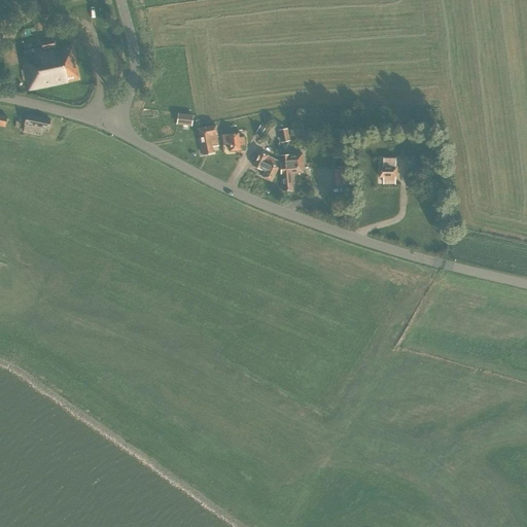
[(31,10),(55,3),(54,0),(35,0),(36,2),(29,4),(31,10)]
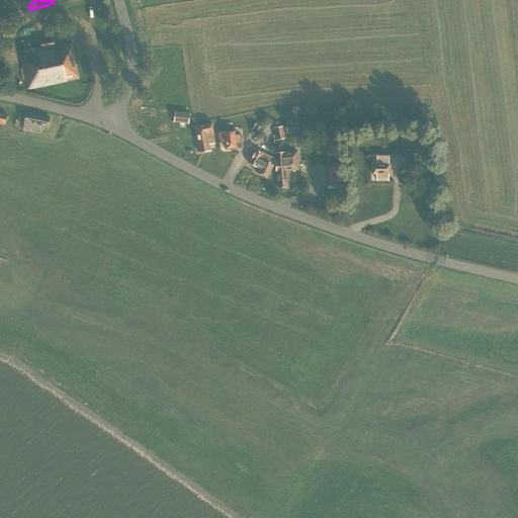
[(40,46),(21,51),(24,63),(21,64),(27,90),(78,78),(70,45),(54,49),(52,38),(39,41),(40,46)]
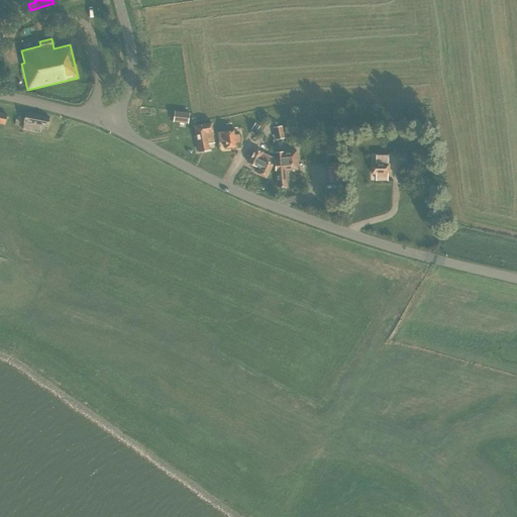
[(187,123),(188,113),(174,111),(173,121),(187,123)]
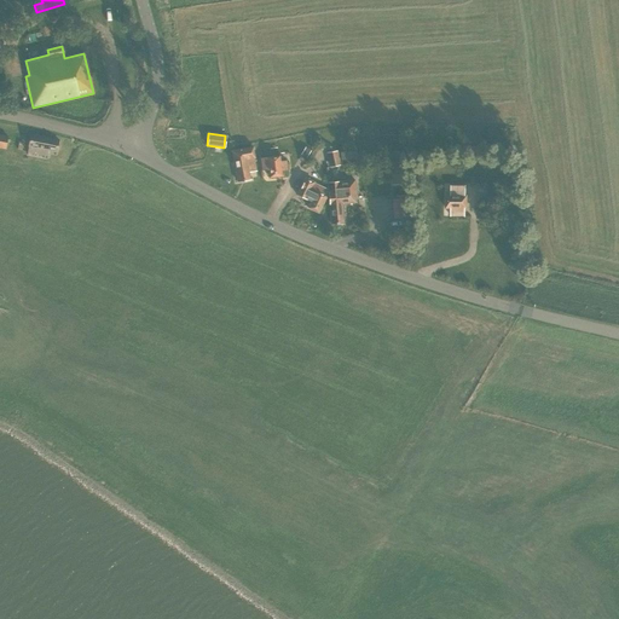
[(56,152),(58,140),(32,134),(28,152),(47,156),(48,151),(56,152)]
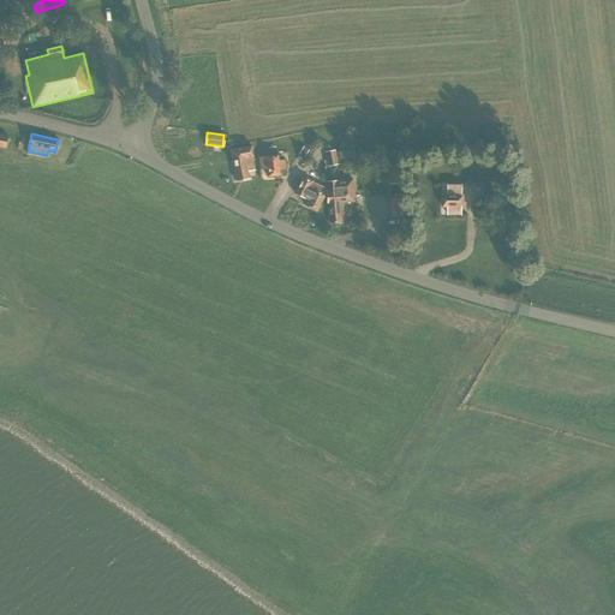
[(248,171),(255,169),(252,157),(254,156),(251,147),(230,150),(236,180),(249,178),(248,171)]
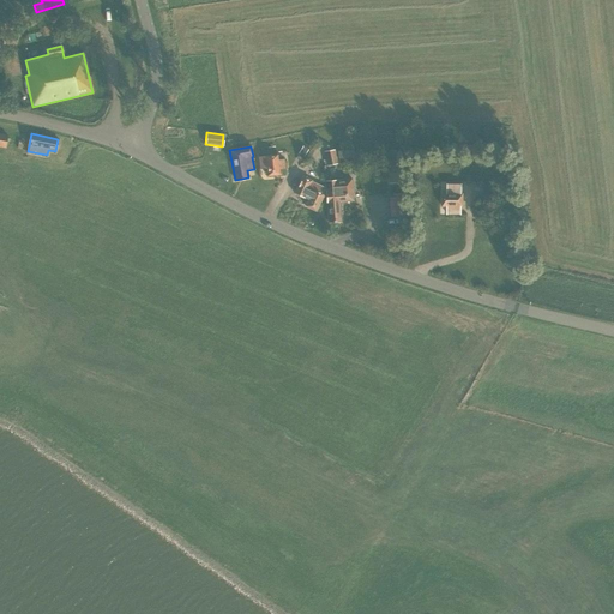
[(308,149),(302,146),(299,154),(305,157),(308,149)]
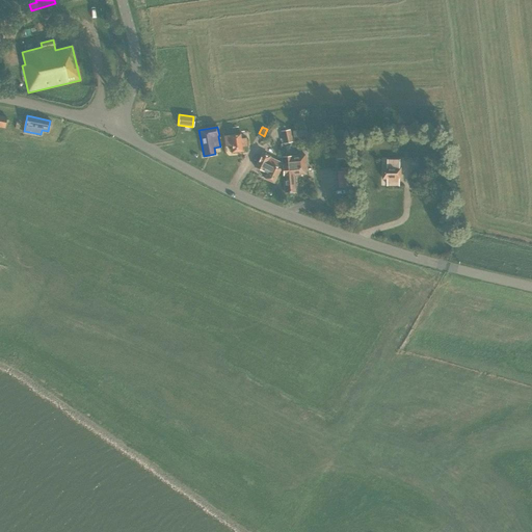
[(292,141),(290,129),(281,131),(283,143),(292,141)]
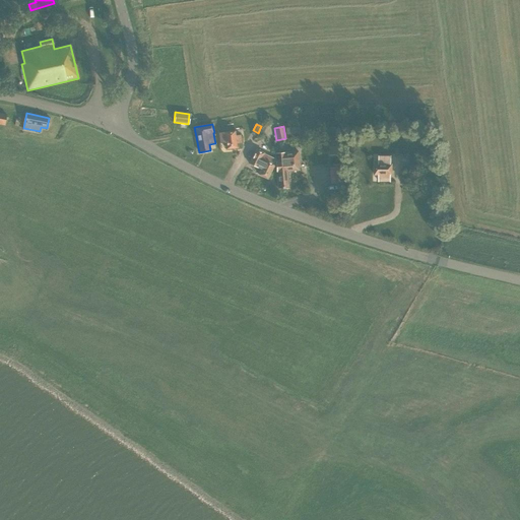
[(237,144),(242,143),(241,135),(236,136),(236,130),(219,133),(220,141),(225,140),(226,149),(238,147),(237,144)]
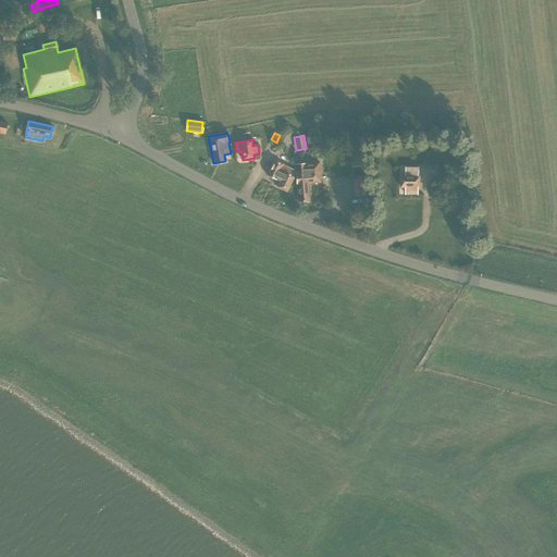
[(286,192),(294,176),(295,171),(283,165),(283,164),(275,160),(268,175),(276,180),(277,177),(281,180),(277,187),(286,192)]
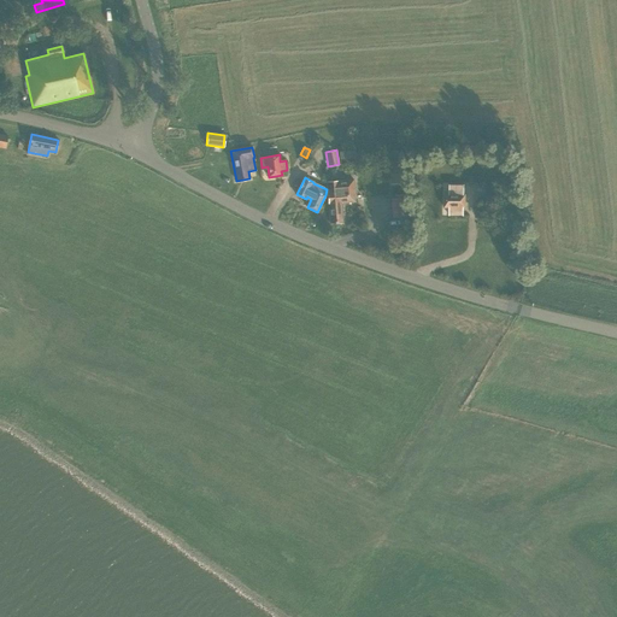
[(327,182),(328,197),(330,224),(344,223),(341,206),(341,204),(356,203),(354,193),(356,193),(354,178),(341,180),(341,181),(327,182)]
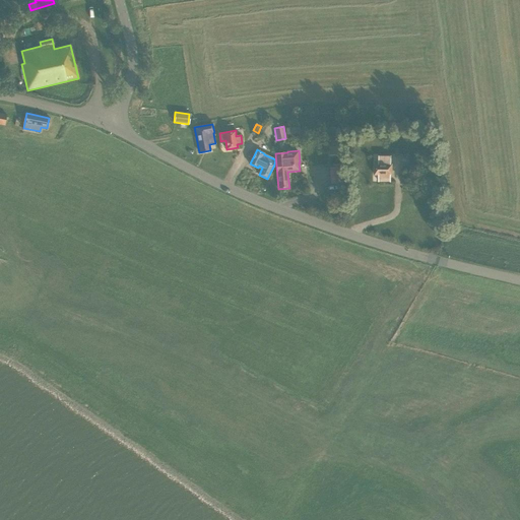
[(391,175),(392,175),(392,163),(390,163),(390,156),(379,156),(379,165),(375,165),(376,175),(379,175),(379,180),(391,180),(391,175)]
